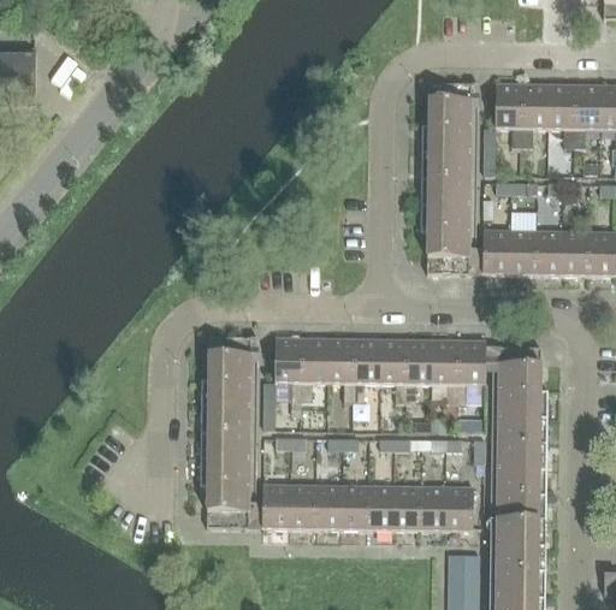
[(603,0),(603,19),(615,18),(615,0),(603,0)]
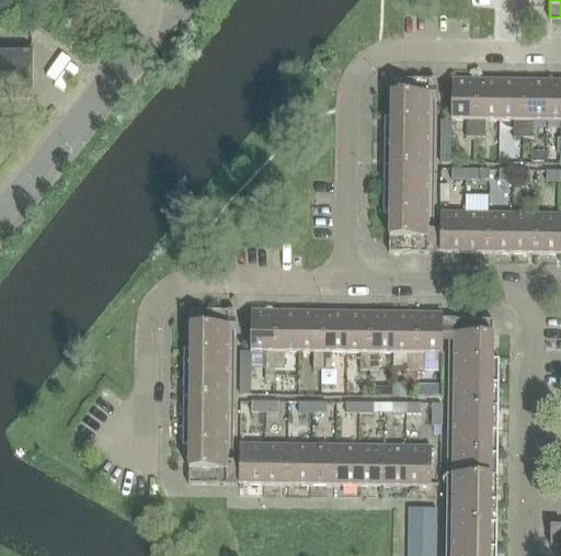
[(0,95),(31,95),(31,98),(33,98),(33,52),(32,52),(32,34),(0,34),(0,95)]
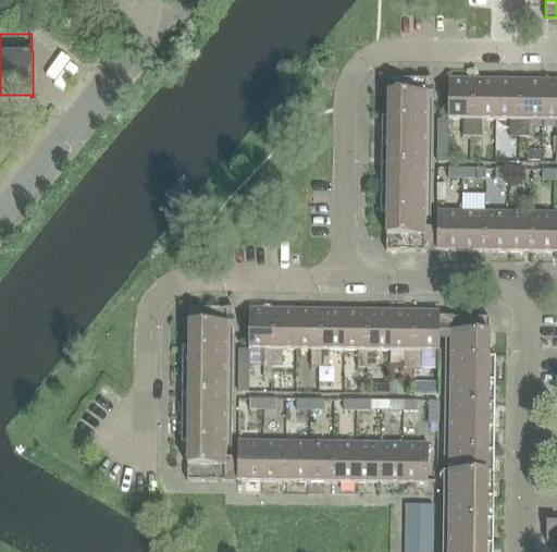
[(381,112),(380,209),(386,209),(386,232),(386,247),(391,247),(395,247),(423,248),(423,247),(424,234),(431,234),(431,221),(432,98),(433,75),(388,75),(388,89),(387,113),(381,112)]
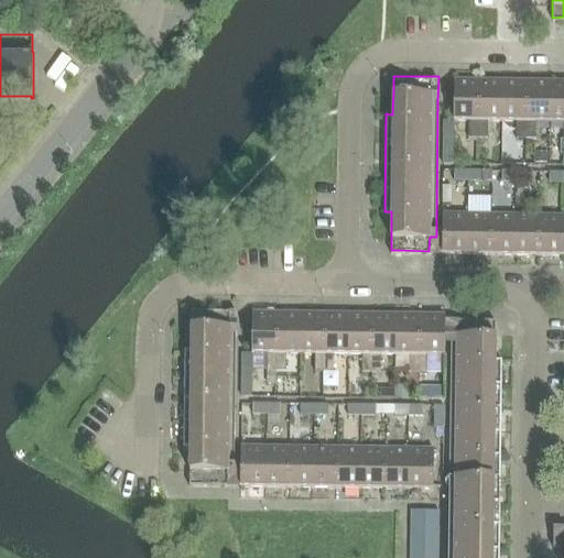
[(454,76),(453,117),(468,117),(468,134),(478,134),(478,76),(454,76)]
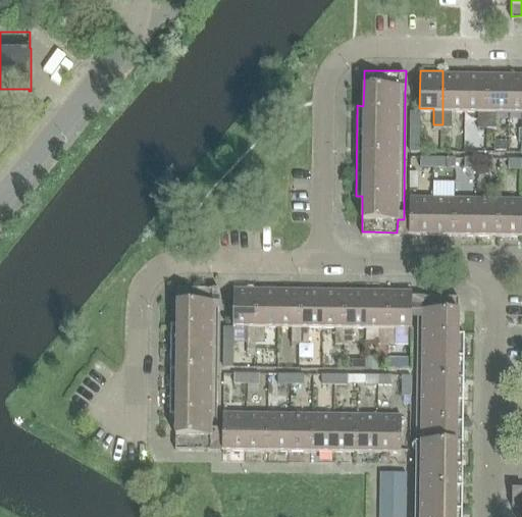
[(442,70),(442,124),(451,124),(451,109),(464,109),(465,71),(442,70)]
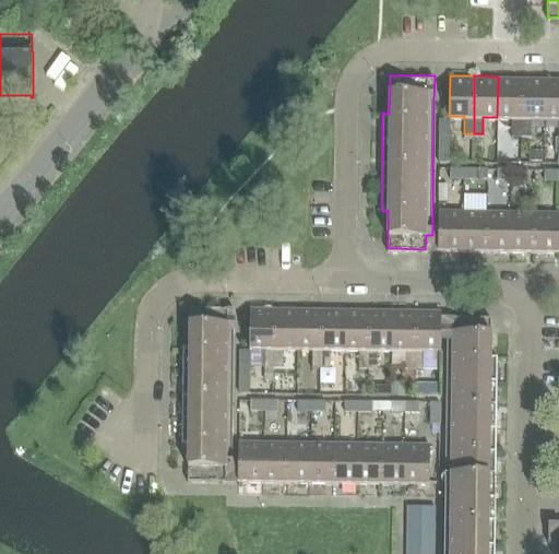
[(498,77),(497,117),(511,117),(511,134),(521,134),(522,77),(498,77)]
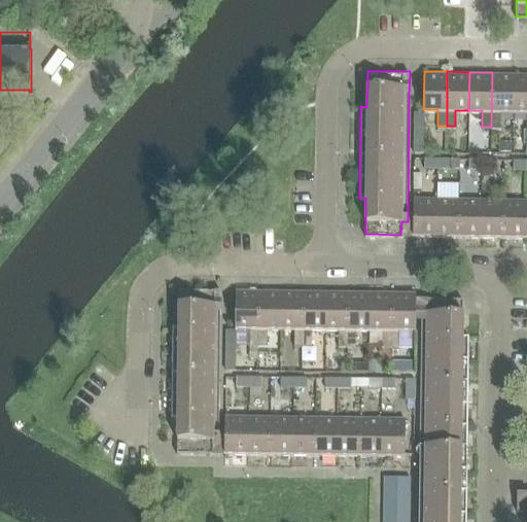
[(492,72),(491,127),(499,127),(499,110),(513,110),(514,72),(492,72)]
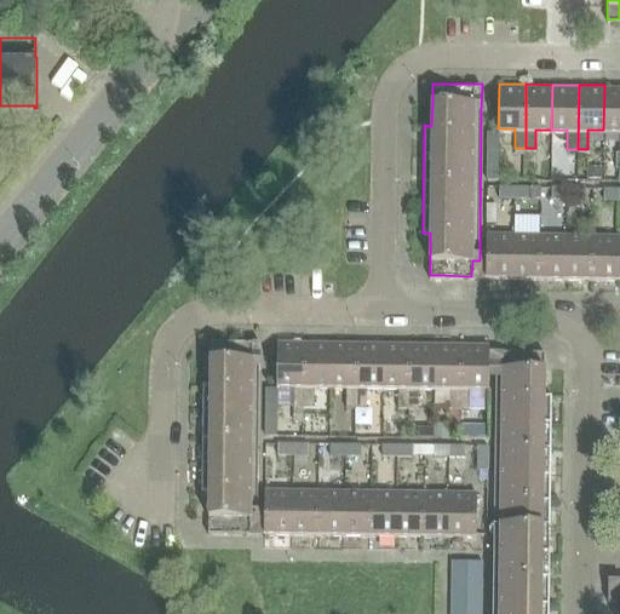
[(619,85),(604,85),(603,130),(619,130),(619,149),(619,85)]
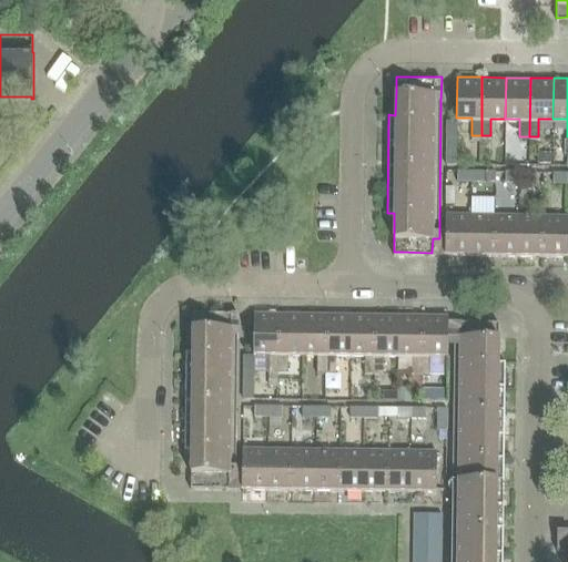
[(447,118),(447,129),(456,129),(456,118),(447,118)]
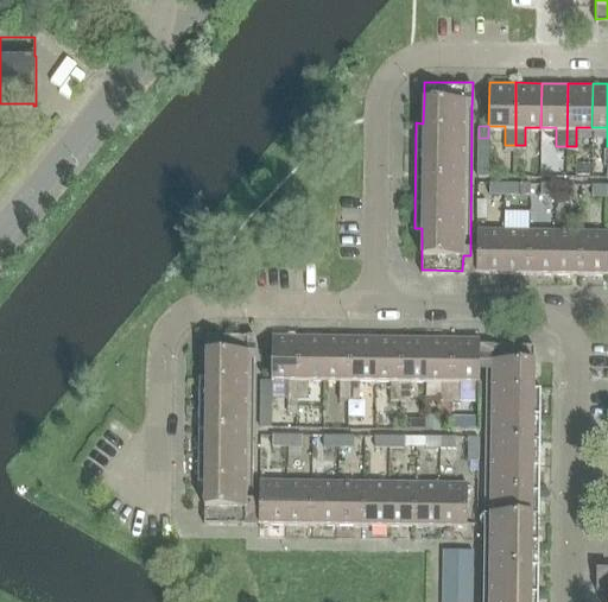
[(479,138),(479,150),(488,150),(488,138),(479,138)]
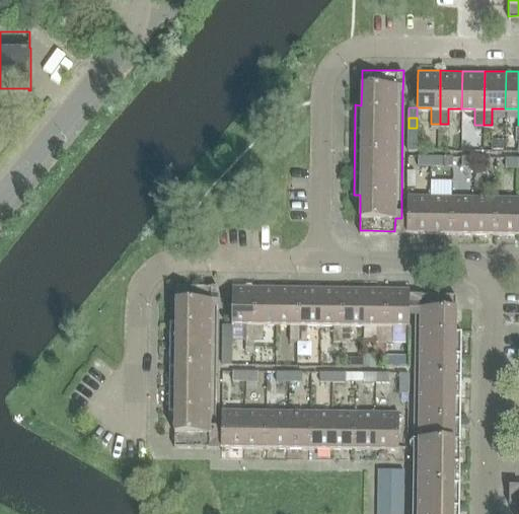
[(409,128),(408,138),(417,138),(417,128),(409,128)]
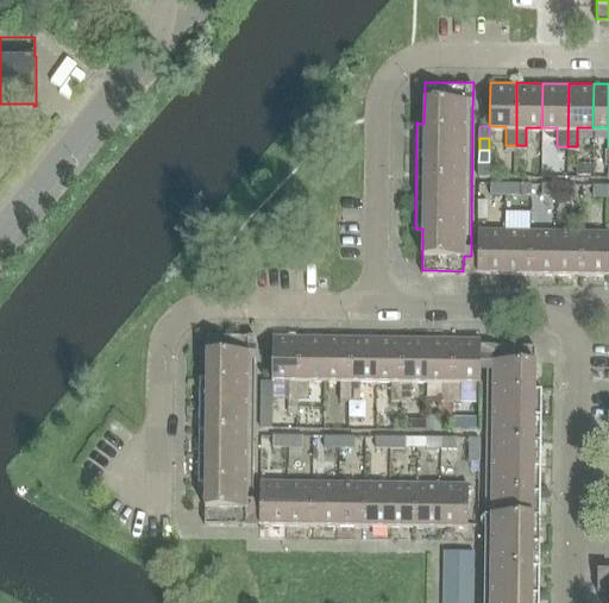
[(590,171),(590,162),(577,161),(577,171),(590,171)]
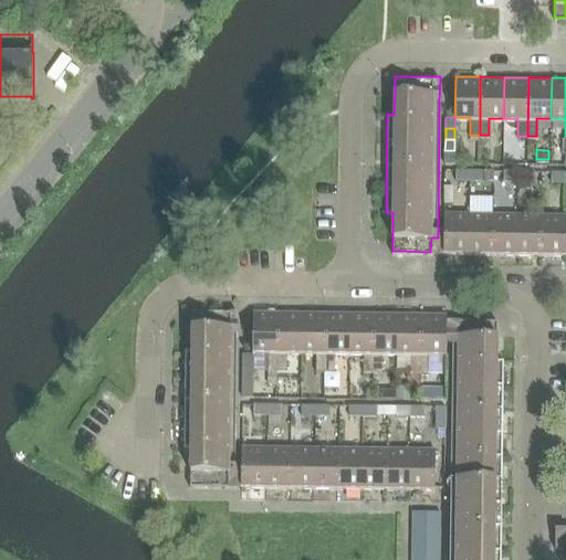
[(444,150),(444,160),(454,161),(454,150),(444,150)]
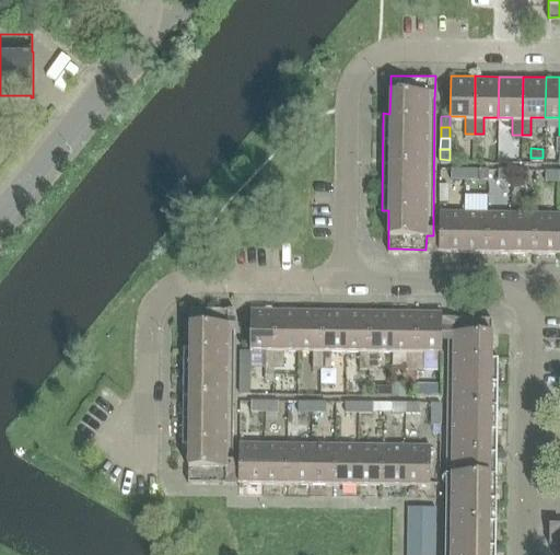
[(451,175),(464,175),(464,166),(451,165),(451,175)]
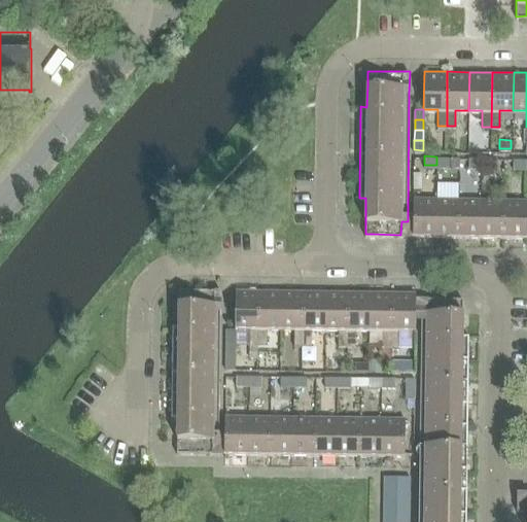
[(436,157),(436,165),(450,166),(450,157),(436,157)]
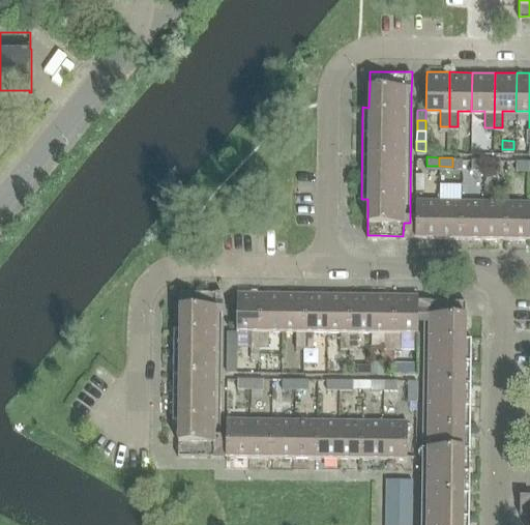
[(452,157),(452,167),(462,167),(462,157),(452,157)]
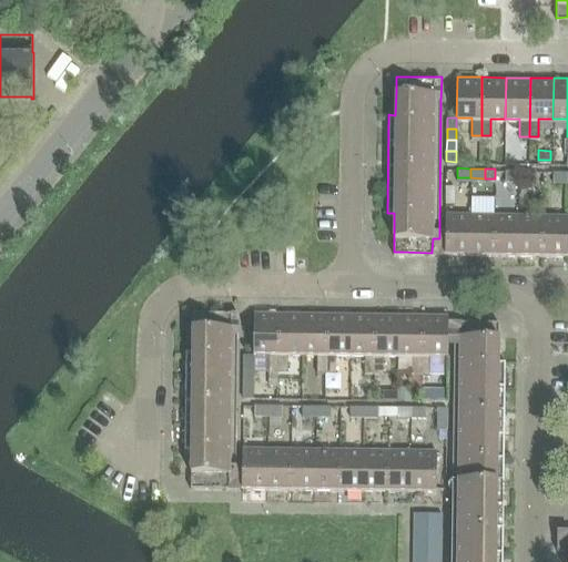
[(505,169),(505,179),(519,179),(519,169),(505,169)]
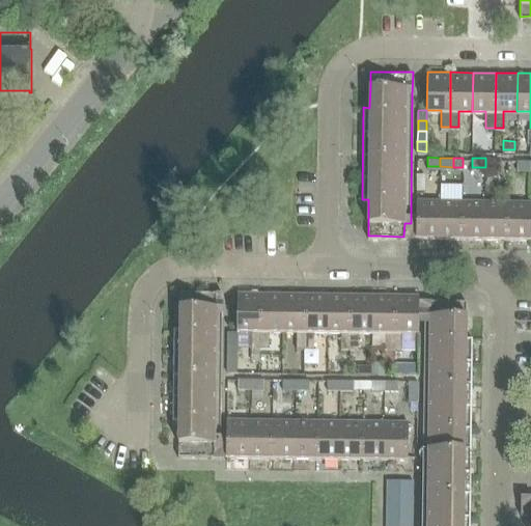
[(485,158),(485,167),(498,167),(498,158),(485,158)]
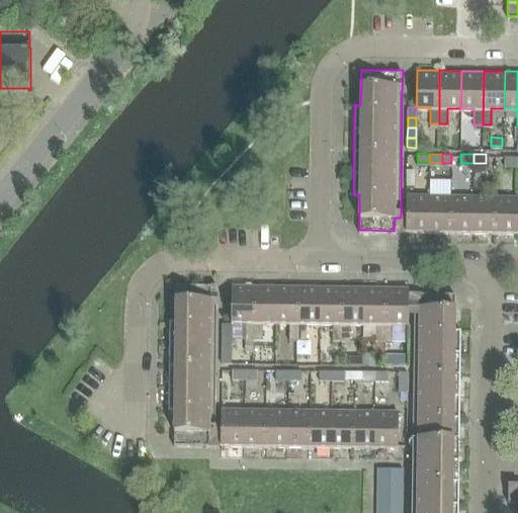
[(504,164),(517,164),(517,155),(504,155),(504,164)]
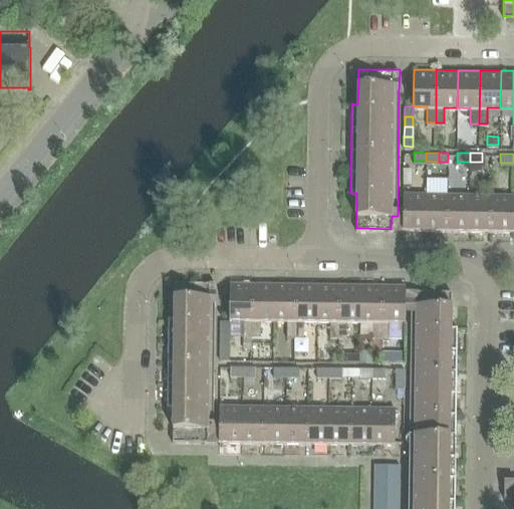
[(403,228),(425,229),(426,192),(403,192),(403,204),(403,228)]
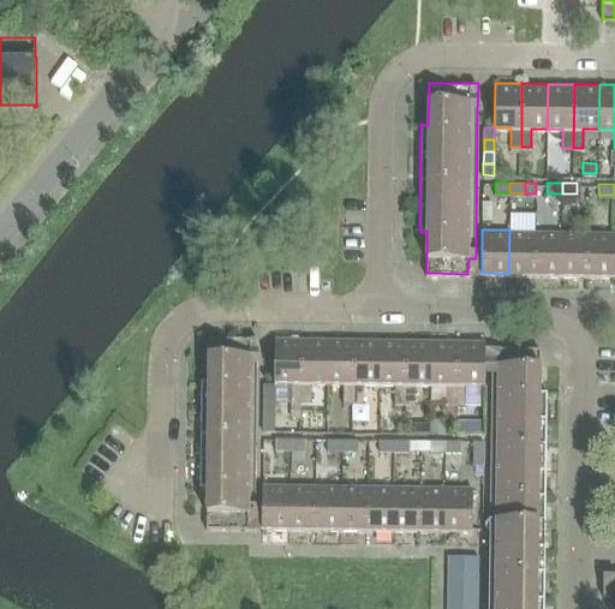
[(509,230),(508,274),(535,274),(535,230),(509,230)]
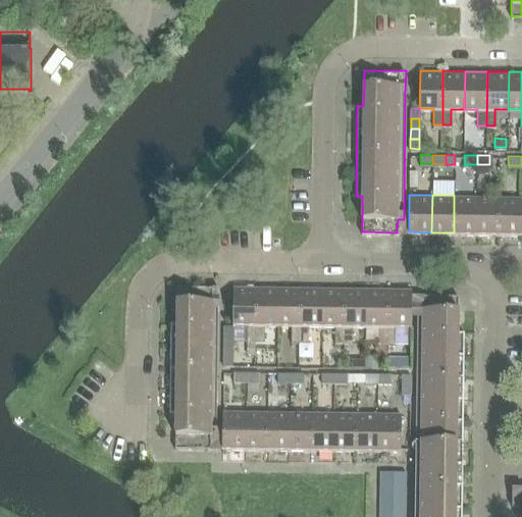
[(454,195),(454,233),(475,233),(476,196),(454,195)]
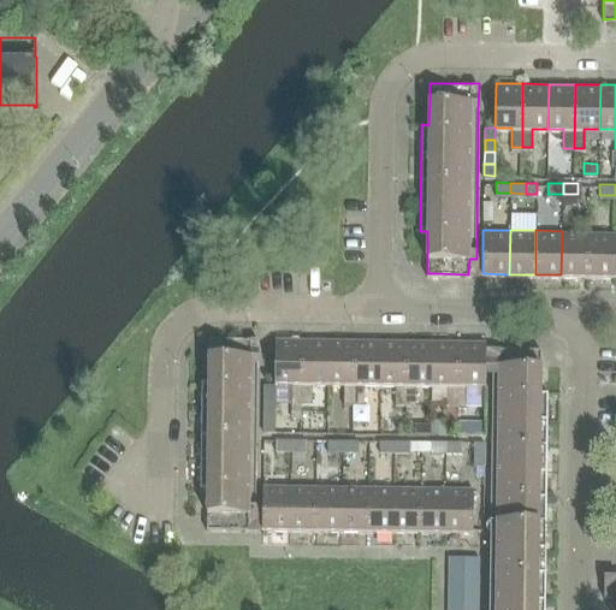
[(562,231),(561,274),(587,276),(587,231),(562,231)]
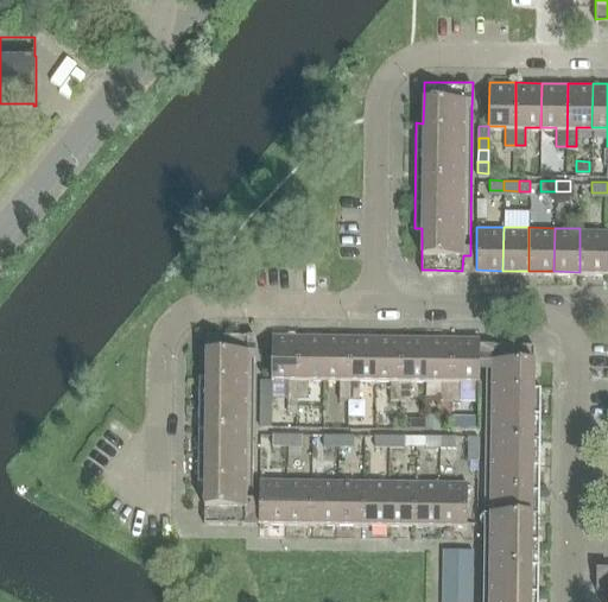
[(580,228),(580,272),(606,272),(606,228),(580,228)]
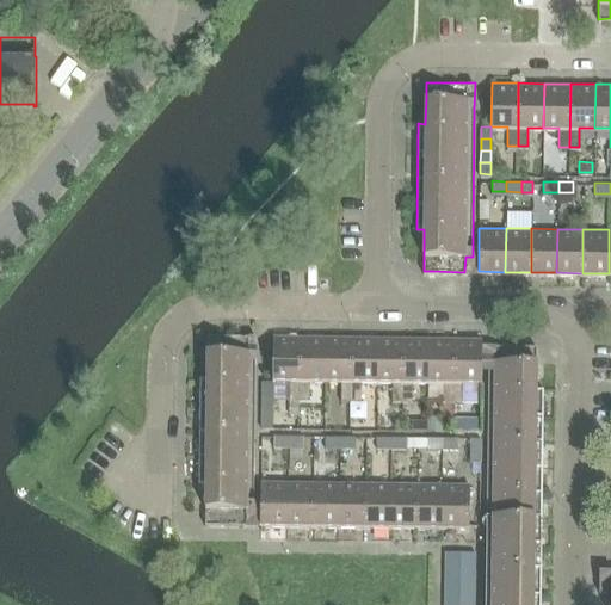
[(475,271),(479,271),(479,242),(475,242),(466,242),(464,271),(475,271)]
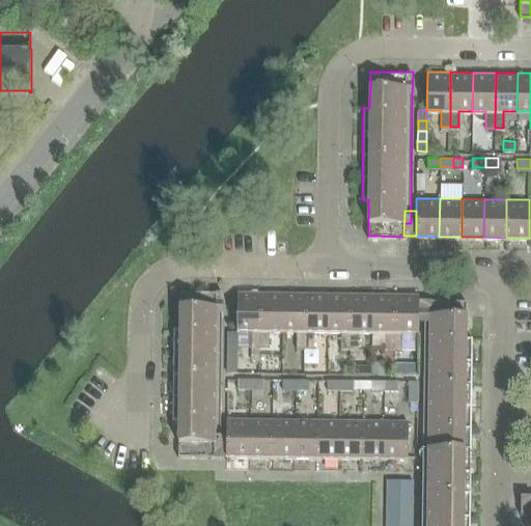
[(222,312),(223,291),(179,291),(179,327),(173,327),(172,361),(172,419),(177,419),(177,455),(214,455),(214,436),(215,361),(216,312),(222,312)]
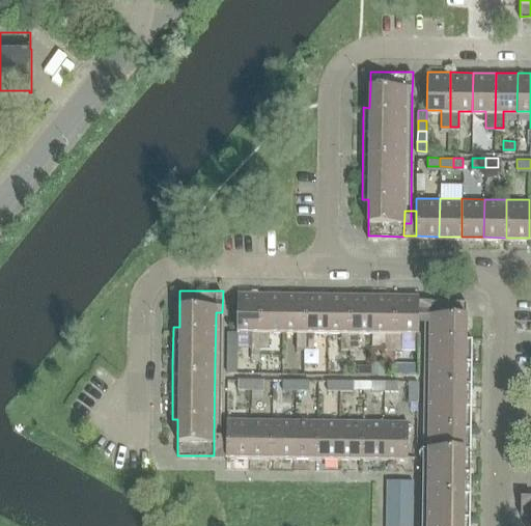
[(251,345),(259,345),(260,292),(236,292),(236,329),(251,329),(251,345)]
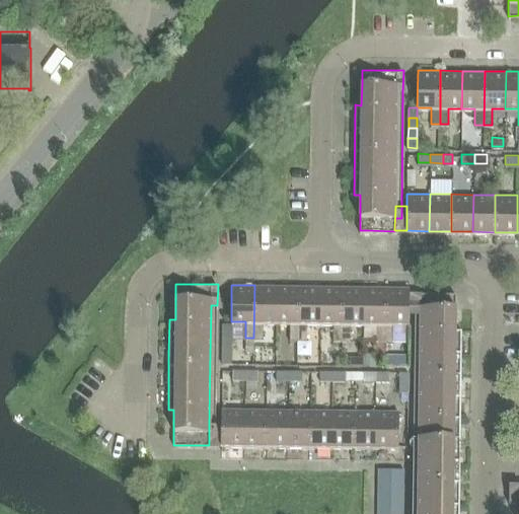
[(263,322),(276,322),(276,285),(254,285),(253,338),(263,338),(263,322)]
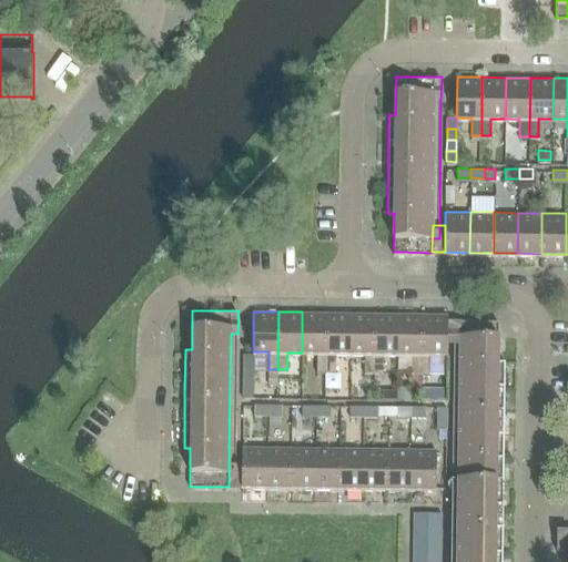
[(316,370),(326,370),(326,312),(302,312),(302,353),(316,353),(316,370)]
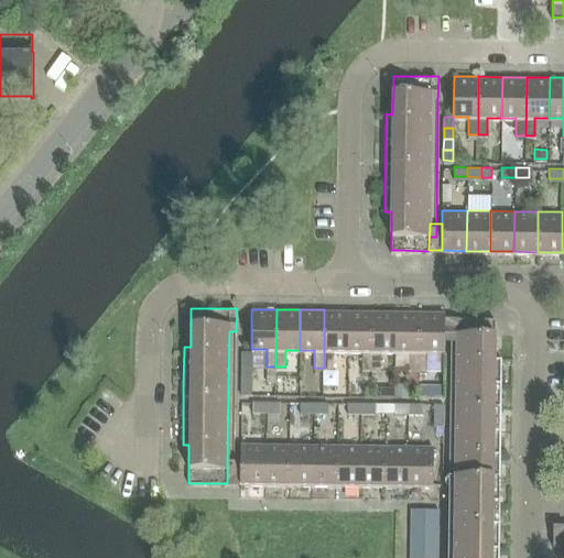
[(333,350),(347,350),(348,310),(324,309),(324,368),(333,368),(333,350)]
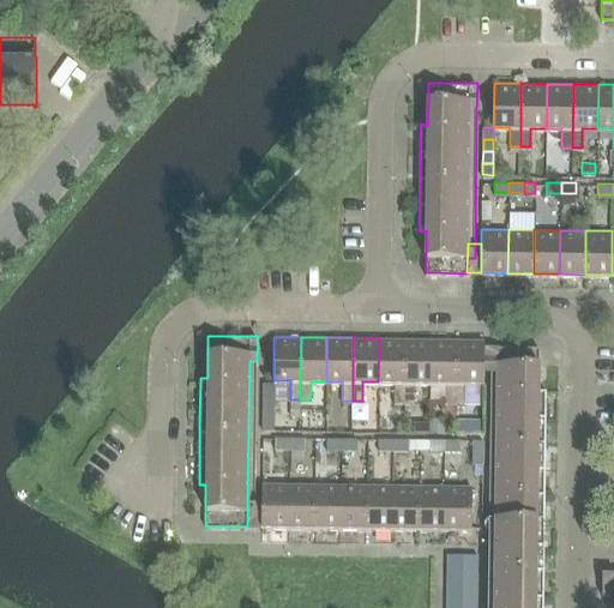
[(393,401),(404,401),(404,338),(379,338),(378,381),(393,381),(393,401)]
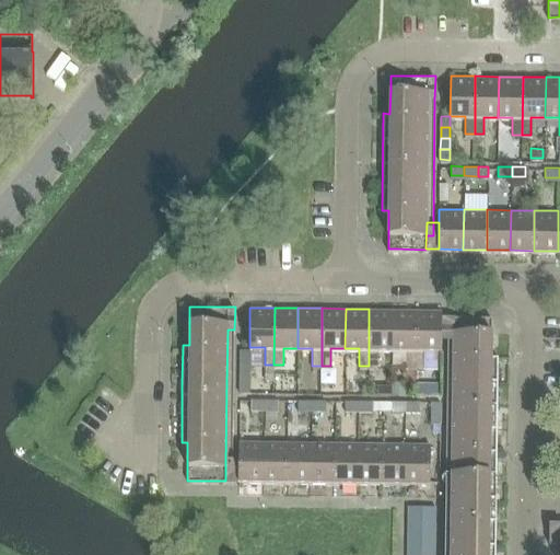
[(393,309),(369,309),(369,366),(377,366),(378,349),(393,349),(393,309)]
